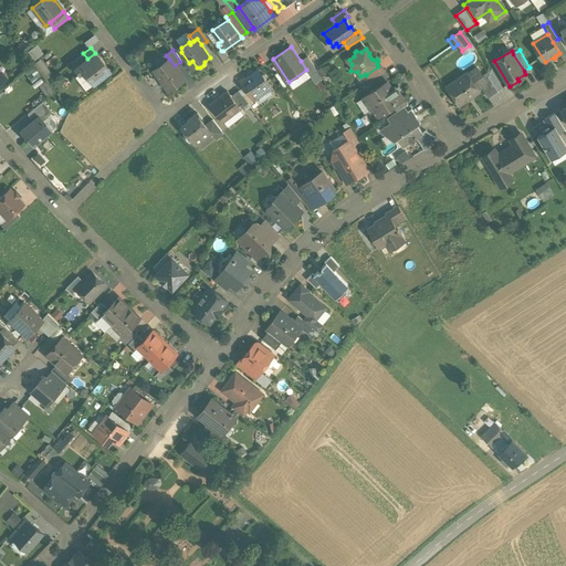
[(83,53),(71,63),(75,69),(87,59),(83,53)]
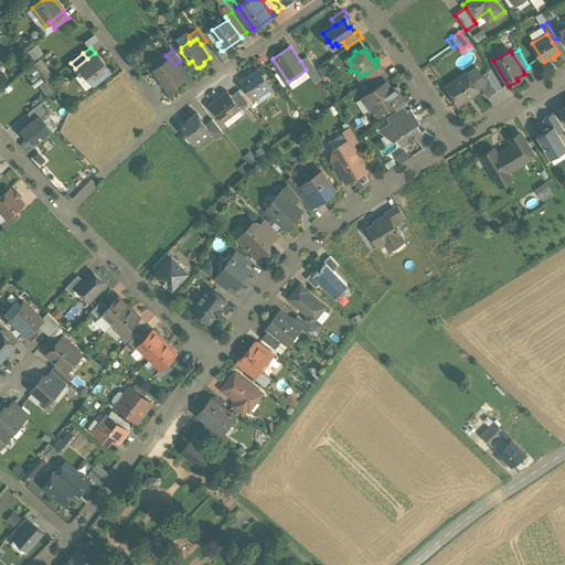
[(95,53),(87,59),(75,68),(78,73),(82,71),(93,84),(109,72),(95,53)]
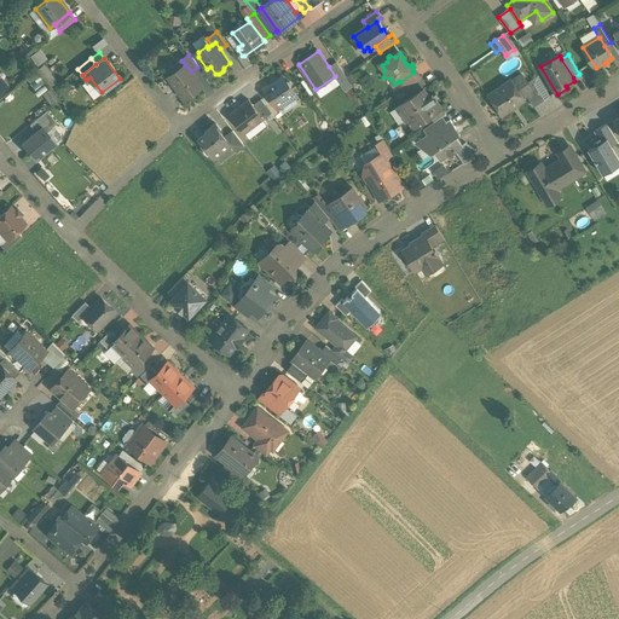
[(347,77),(336,62),(329,67),(335,76),(339,82),(347,77)]
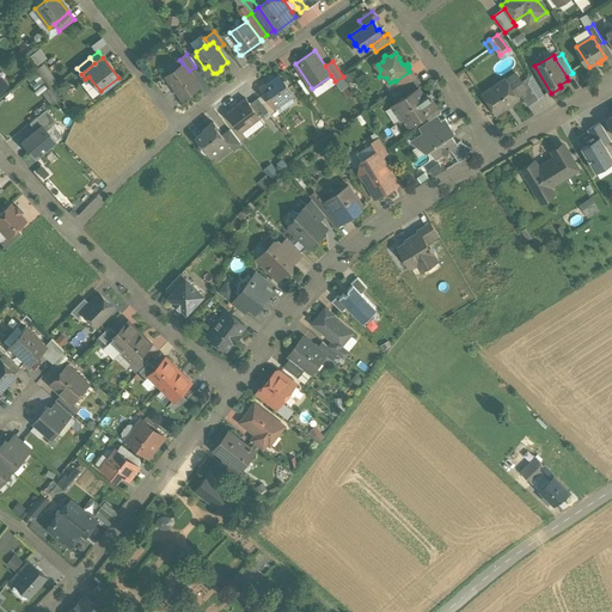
[(189,71),(183,63),(183,65),(166,77),(182,98),(200,85),(189,71)]
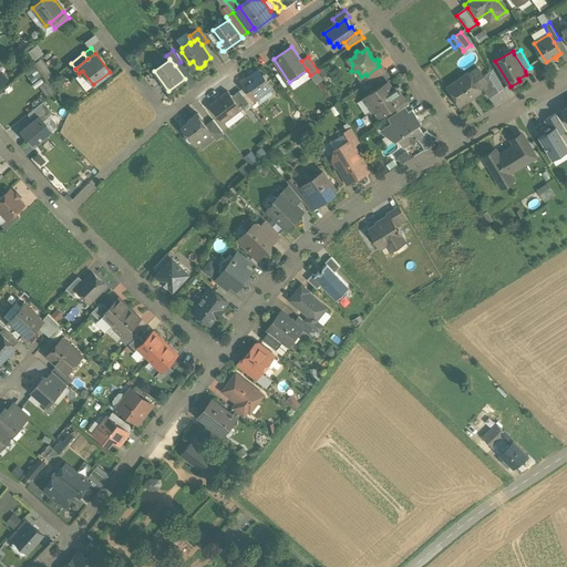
[(379,66),(367,75),(370,81),(383,72),(379,66)]
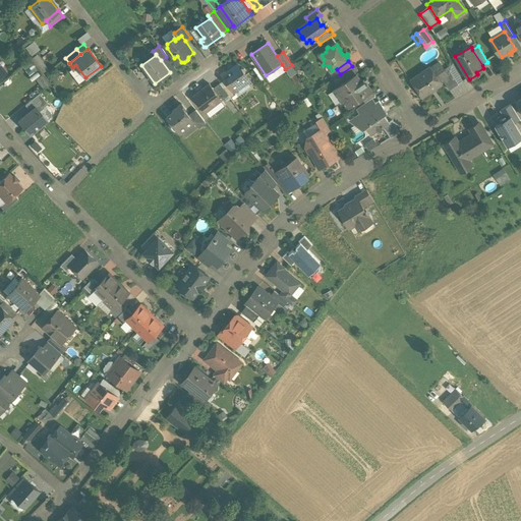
[(241,69),(237,63),(222,74),(228,84),(234,93),(234,92),(236,91),(247,82),(249,81),(244,74),(241,69)]
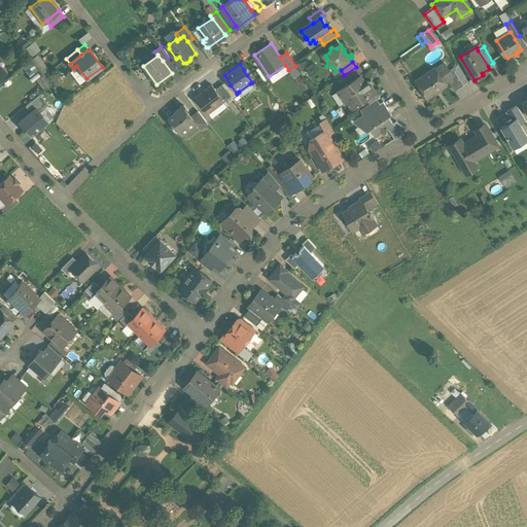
[(449,71),(444,64),(435,69),(446,84),(449,82),(446,78),(451,74),(449,71)]
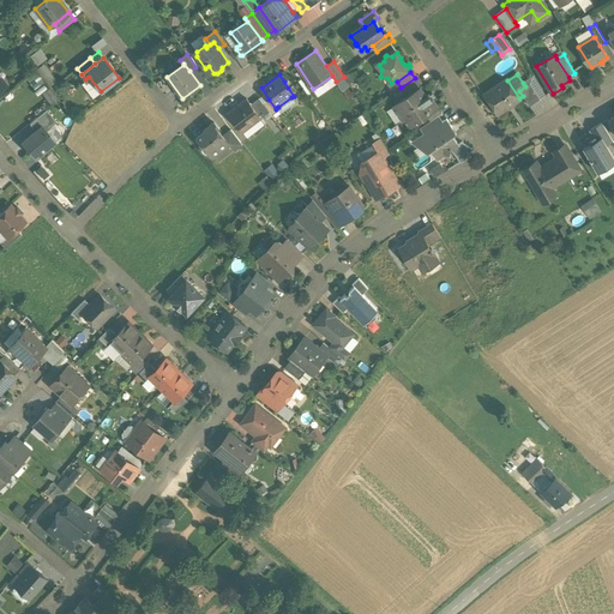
[(401,88),(399,89),(404,95),(422,83),(417,76),(415,78),(401,88)]
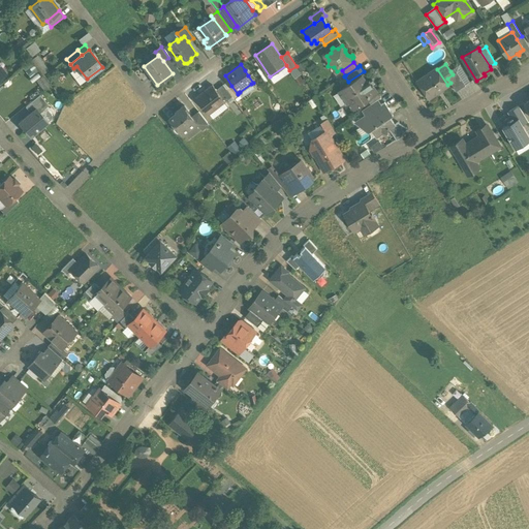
[(460,65),(450,71),(453,74),(457,72),(465,85),(470,82),(460,65)]
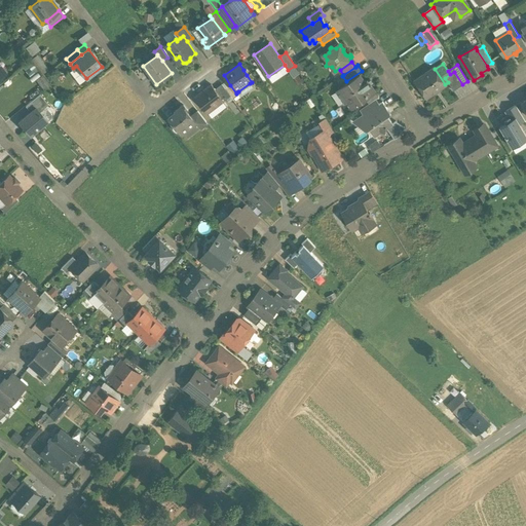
[(86,78),(76,66),(73,68),(70,71),(77,81),(79,84),(86,78)]
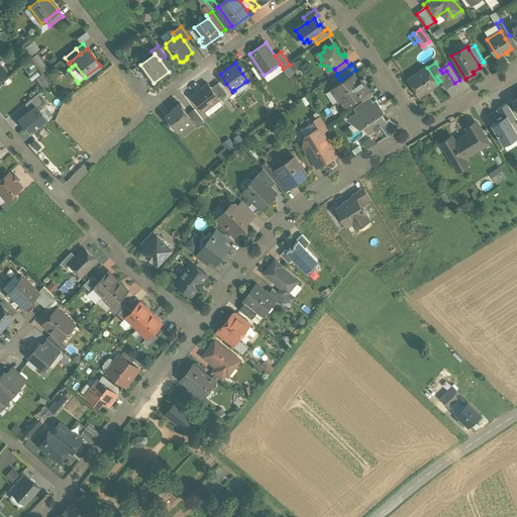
[(426,67),(408,79),(419,96),(438,83),(437,83),(427,68),(426,67)]
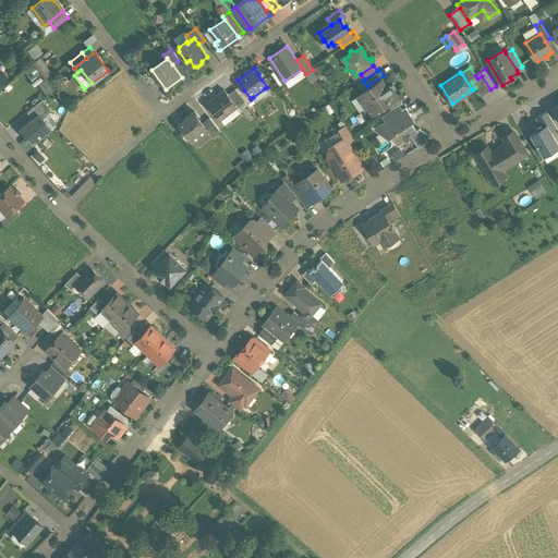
[(477,79),(472,83),(475,87),(481,96),(490,89),(482,76),(477,79)]
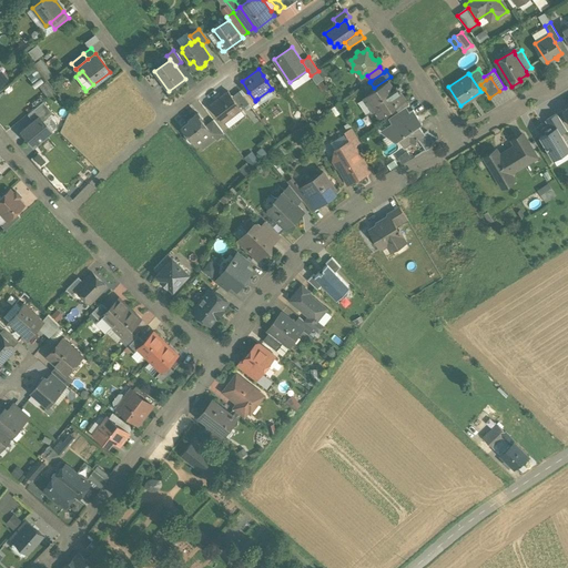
[(389,81),(365,98),(378,118),(395,105),(406,99),(397,87),(395,88),(389,81)]
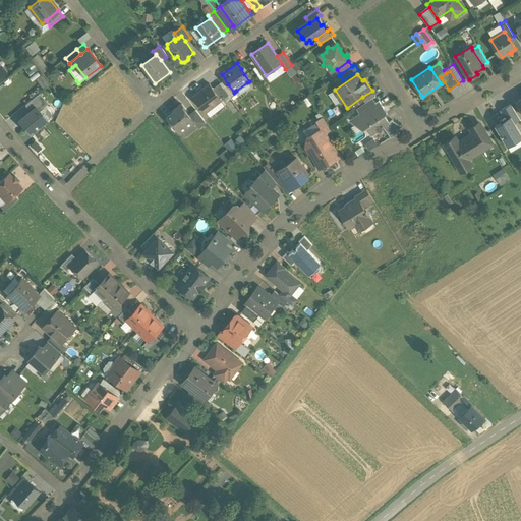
[(247,82),(236,91),(240,96),(251,88),(247,82)]
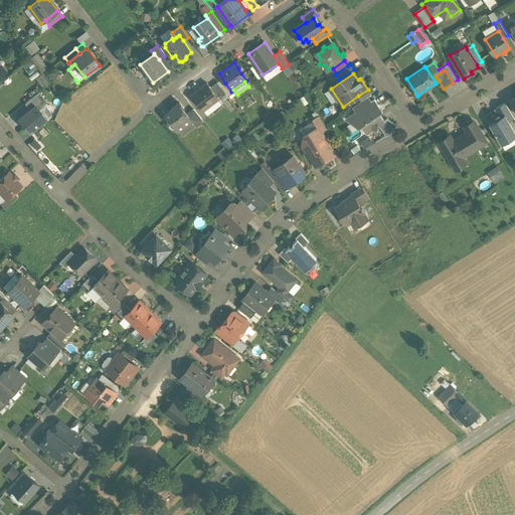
[(210,88),(207,82),(191,95),(201,108),(208,103),(210,106),(219,99),(210,88)]
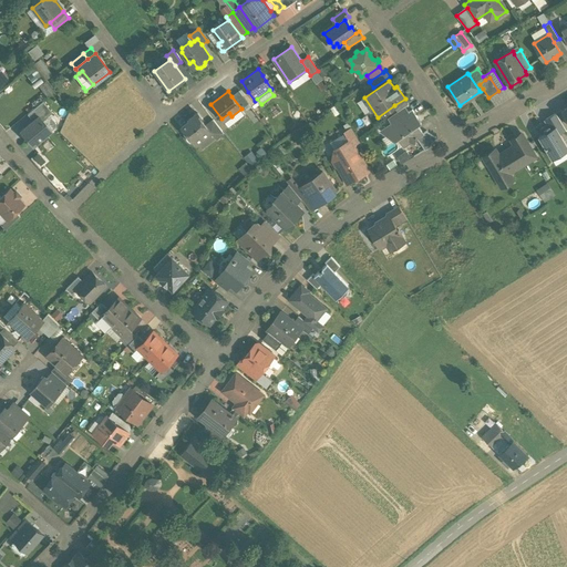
[(243,95),(239,91),(232,96),(241,109),(248,103),(243,95)]
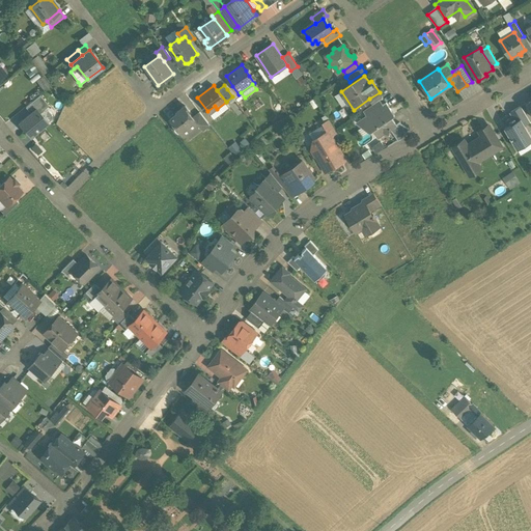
[(239,94),(232,86),(227,89),(232,96),(235,100),(241,96),(239,93),(239,94)]
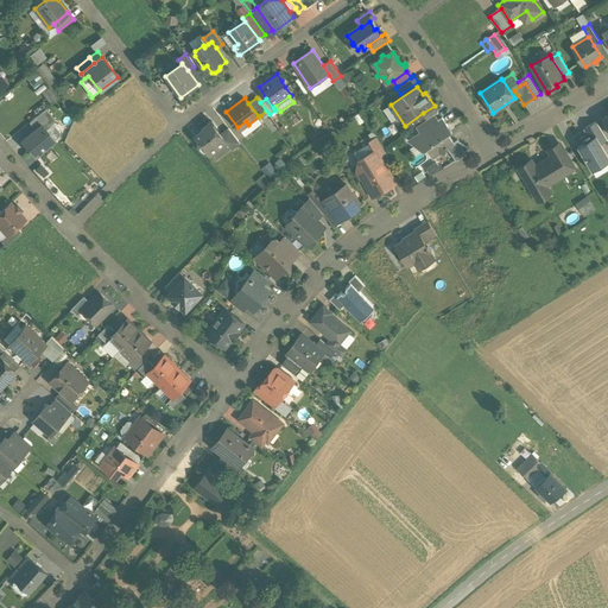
[(435,106),(423,113),(428,119),(435,114),(438,112),(435,106)]
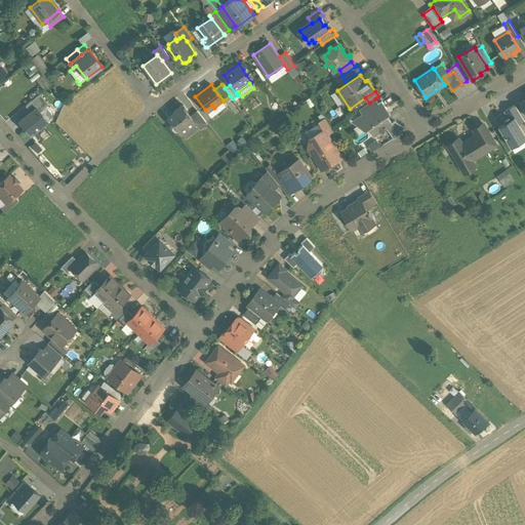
[(47,105),(40,95),(27,107),(32,112),(36,108),(39,112),(47,105)]
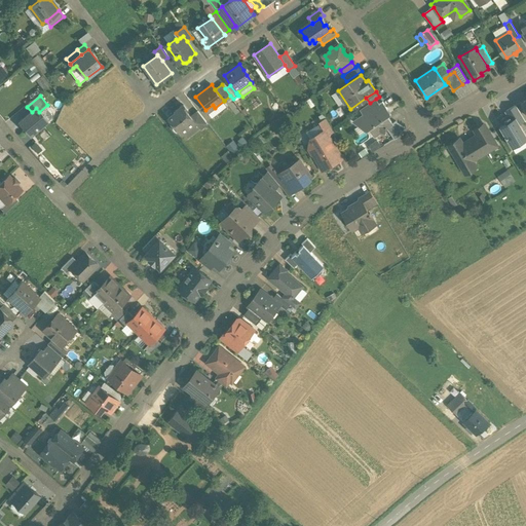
[(370,103),(361,110),(364,115),(379,104),(376,99),(370,103)]
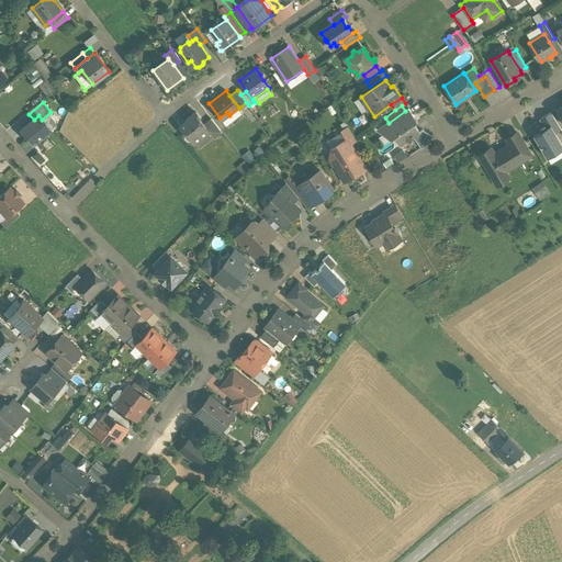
[(389,123),(385,125),(388,133),(385,134),(392,139),(395,137),(401,146),(406,142),(407,143),(414,137),(419,133),(411,120),(415,116),(409,109),(405,111),(389,123)]
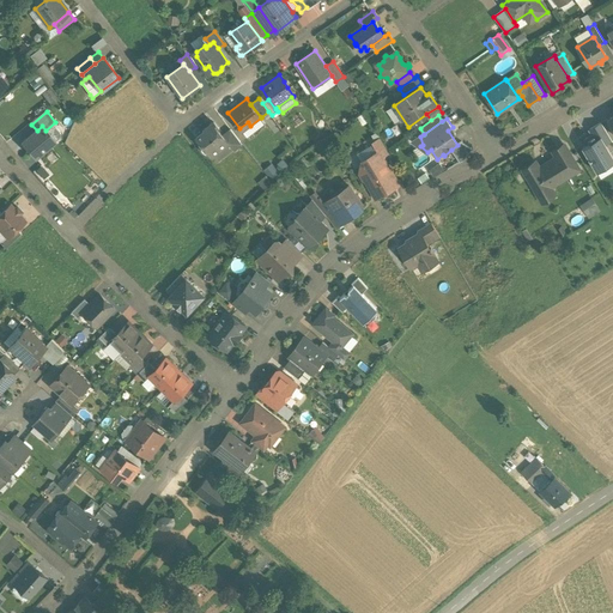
[(218,127),(214,122),(206,129),(206,131),(196,138),(204,146),(202,147),(202,150),(202,151),(204,153),(206,155),(207,155),(210,153),(218,147),(220,150),(228,144),(229,143),(223,135),(217,128),(218,127)]
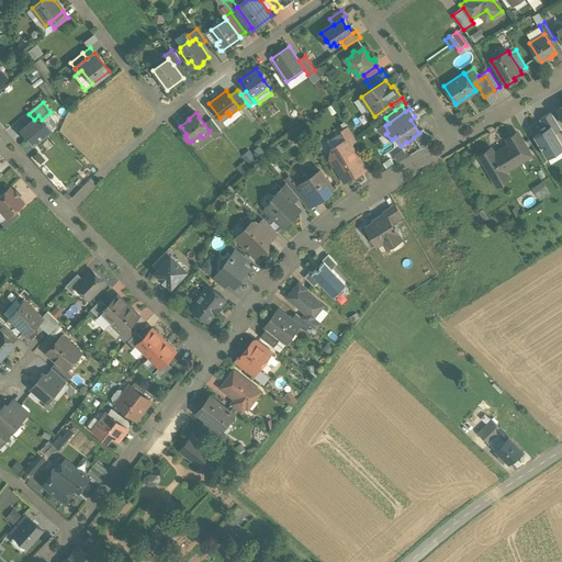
[(551,112),(540,119),(543,126),(544,125),(547,128),(551,125),(554,132),(560,128),(551,112)]
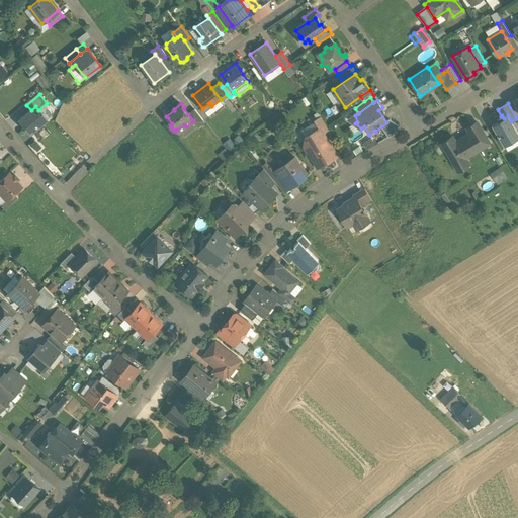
[(38,110),(35,106),(31,110),(18,121),(28,135),(47,119),(38,110)]
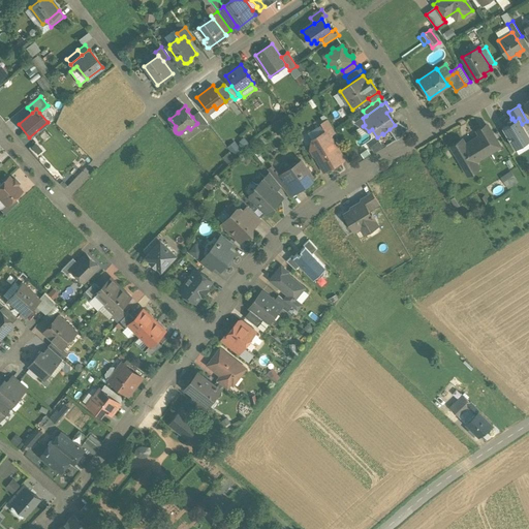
[(199,112),(192,117),(197,123),(196,124),(201,130),(209,125),(199,112)]
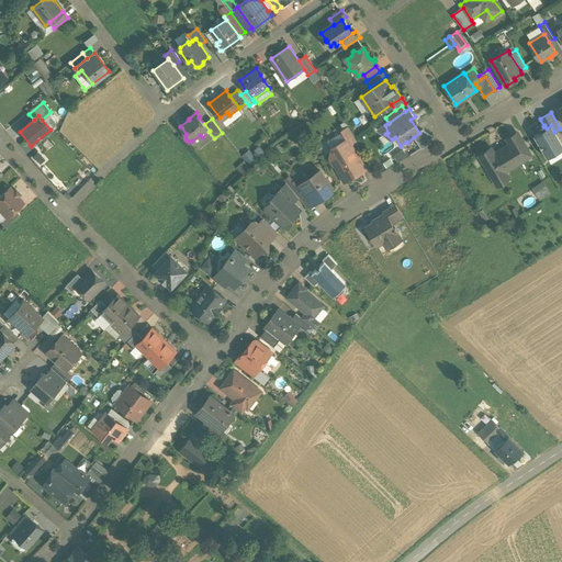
[(541,132),(535,135),(548,158),(561,148),(561,144),(554,132),(551,125),(547,128),(544,125),(543,126),(539,128),(541,132)]
